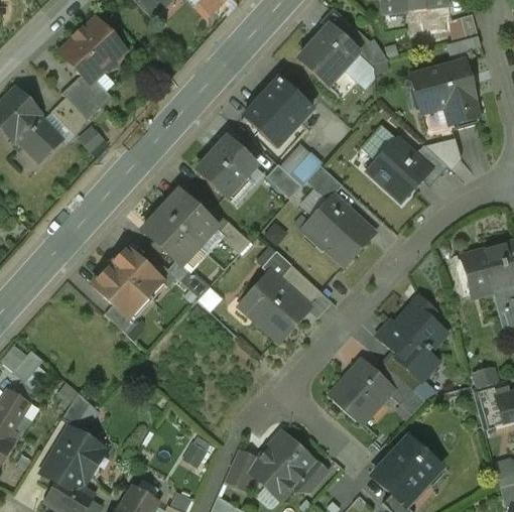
[(134,0),(150,17),(169,0),(134,0)]
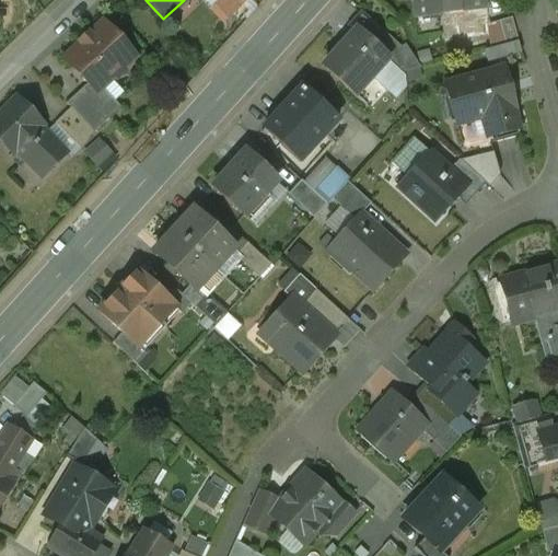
[(411,0),(414,15),(415,15),(417,34),(441,31),(438,12),(453,10),(455,23),(464,22),(465,35),(488,32),(490,32),(489,21),(487,6),(488,6),(487,0),(411,0)]
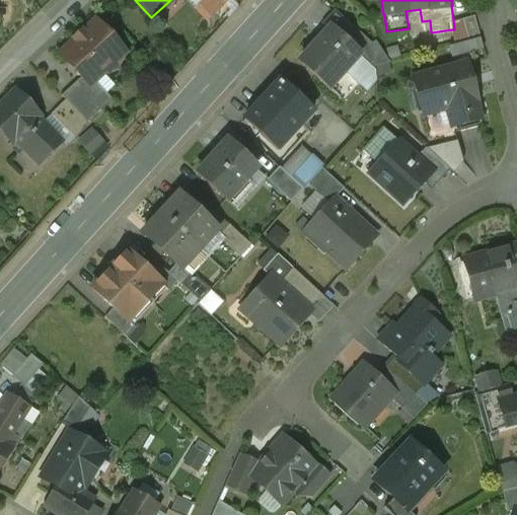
[(475,14),(463,17),(469,39),(481,35),(475,14)]
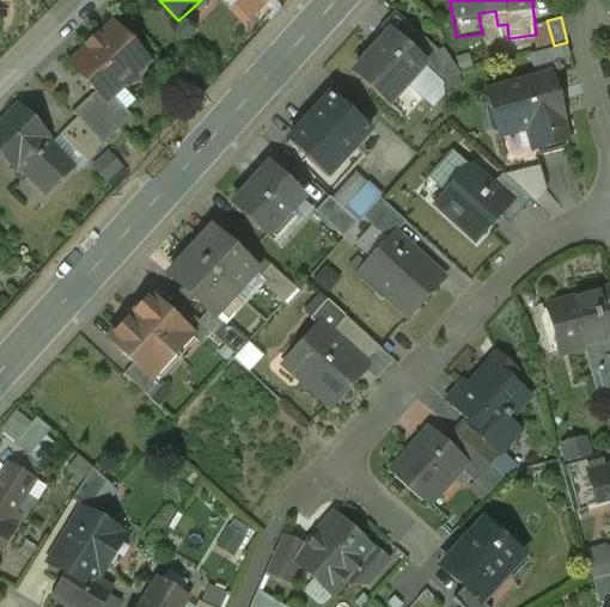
[(547,20),(535,23),(536,35),(534,35),(538,50),(554,46),(547,20)]
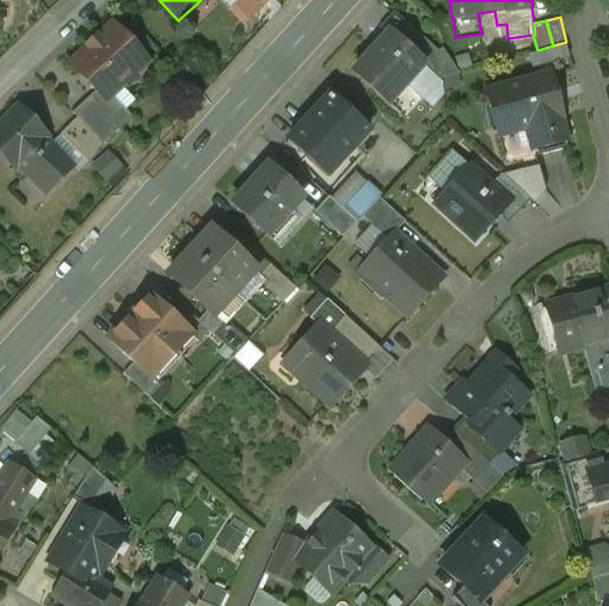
[(114,22),(99,36),(98,33),(87,44),(88,45),(74,59),(92,78),(92,85),(96,90),(106,99),(112,93),(124,82),(129,84),(136,76),(136,72),(149,59),(114,22)]
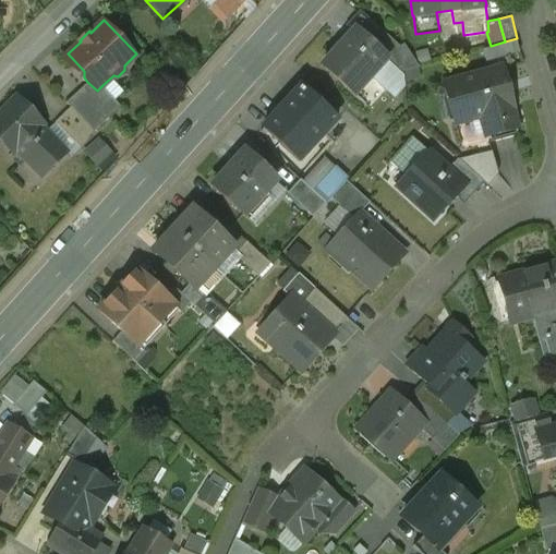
[(400,45),(382,27),(370,41),(387,57),(405,73),(400,45)]
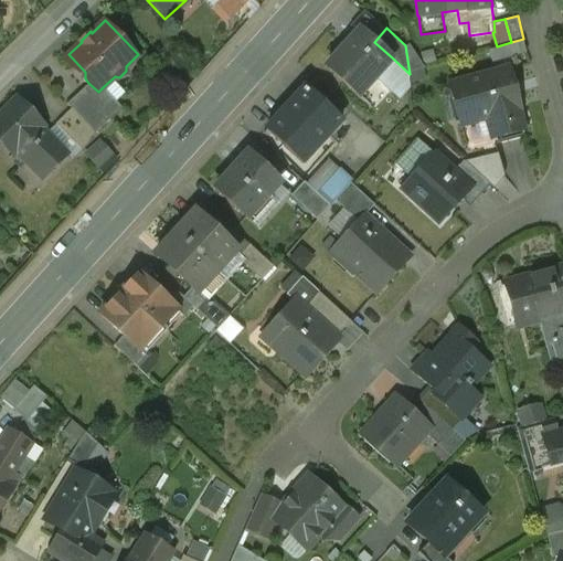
[(361,29),(328,64),(360,93),(392,57),(374,42),(361,29)]
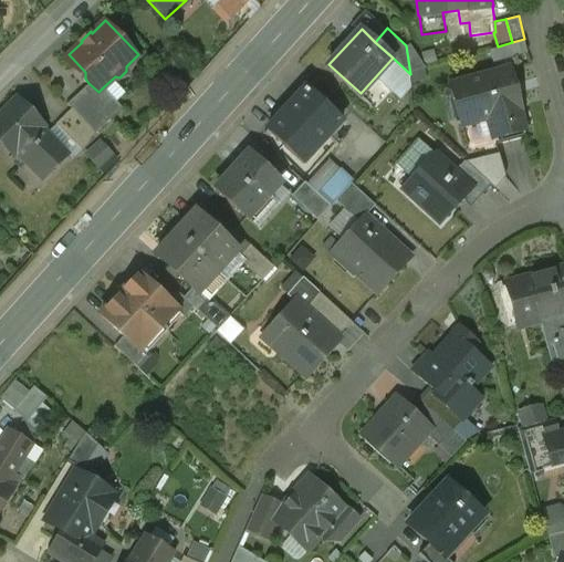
[(510,65),(451,82),(463,124),(489,116),(493,136),(525,127),(520,108),(521,107),(510,65)]
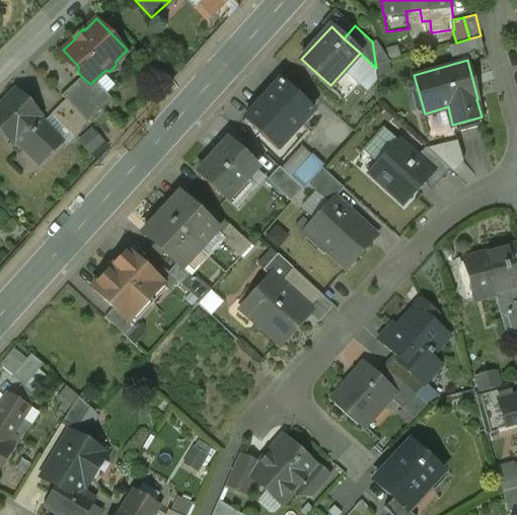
[(95,79),(90,84),(81,76),(63,93),(66,97),(67,97),(88,121),(113,97),(95,79)]
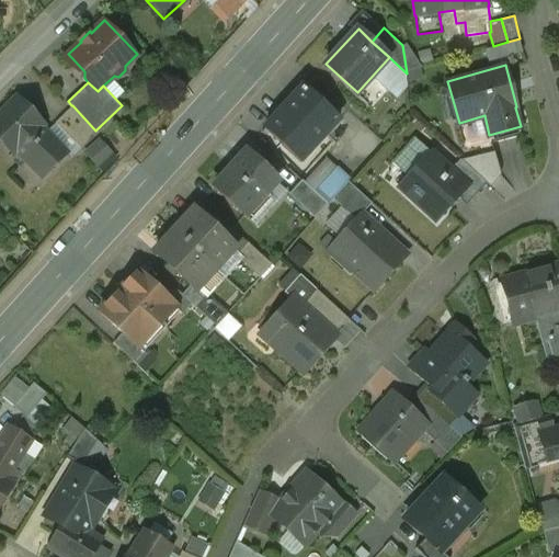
[(340,118),(304,84),(265,126),(301,159),(340,118)]
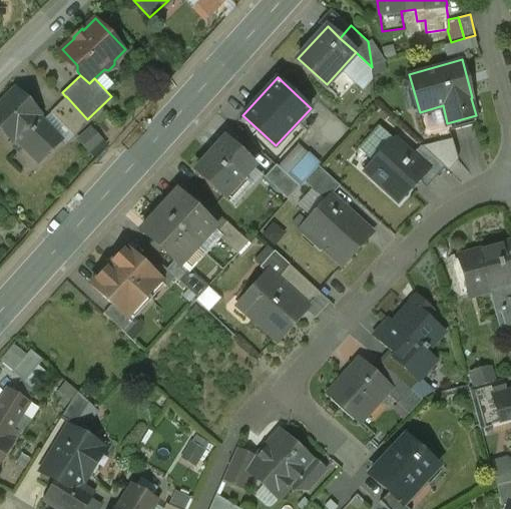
[(39,112),(16,89),(0,104),(0,124),(13,138),(15,136),(39,160),(61,138),(37,114),(39,112)]
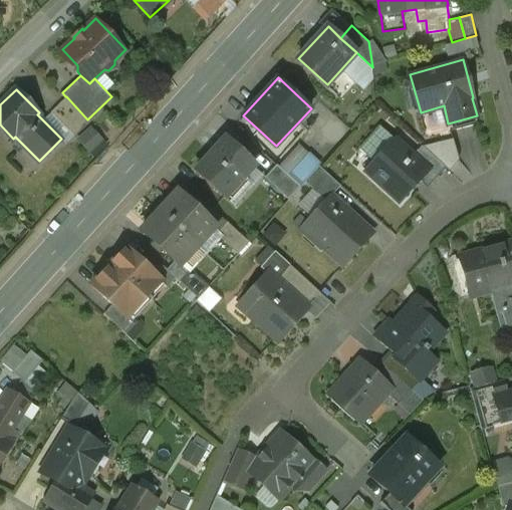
[(87,119),(66,96),(65,96),(51,111),(74,135),(87,119)]
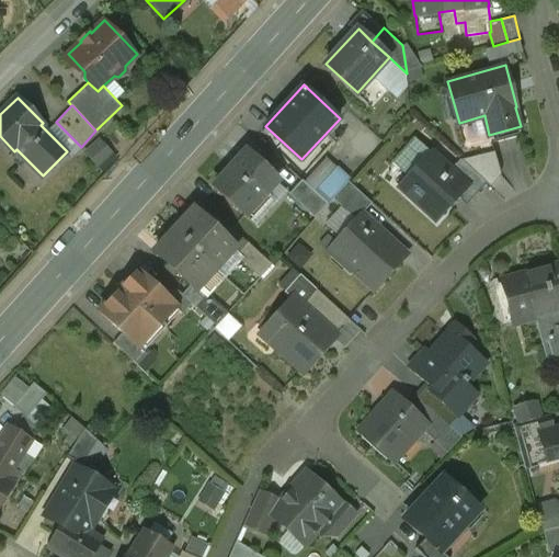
[(469,123),(474,139),(487,136),(483,120),(469,123)]
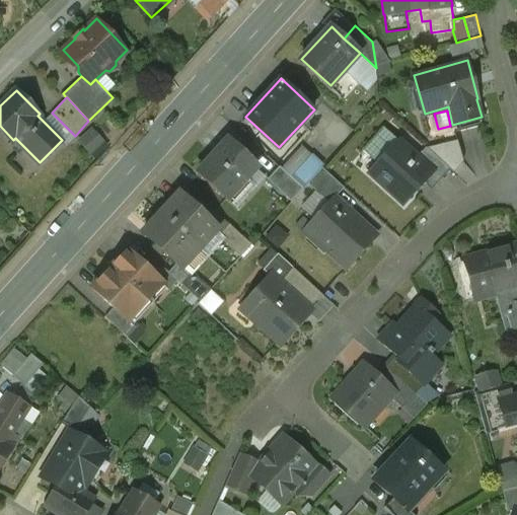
[(482,117),(452,125),(454,130),(484,122),(482,117)]
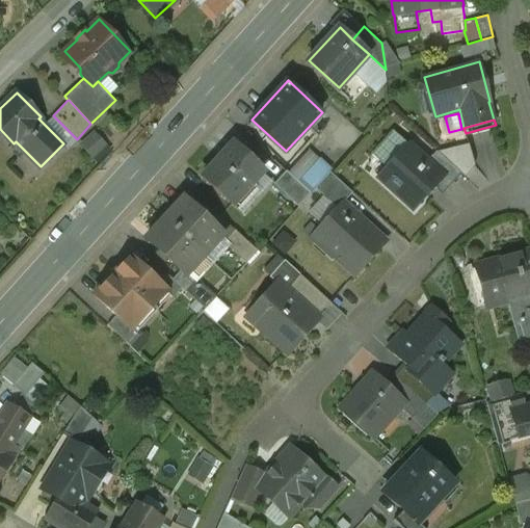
[(95,151),(106,139),(97,129),(84,140),(95,151)]
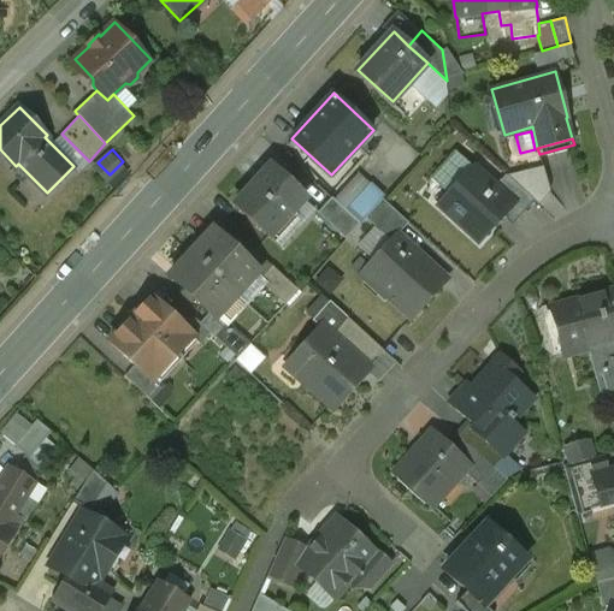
[(289,182),(271,165),(236,203),(271,235),(306,196),(303,195),(303,196),(289,183),(289,182)]
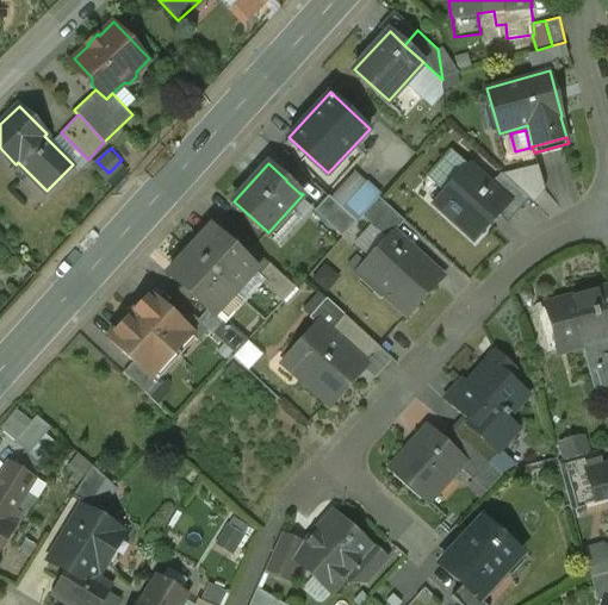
[(469,163),(435,200),(476,237),(496,216),(495,214),(498,211),(507,201),(508,203),(510,200),(491,182),(469,163)]
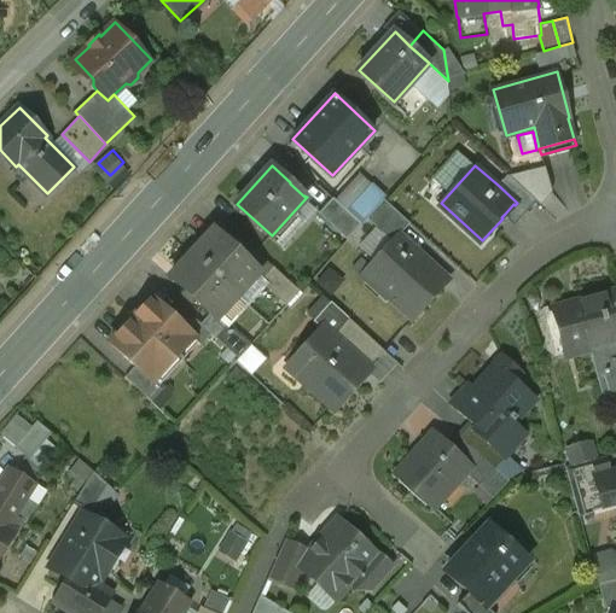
[(546,165),(509,174),(536,199),(541,204),(553,190),(546,165)]
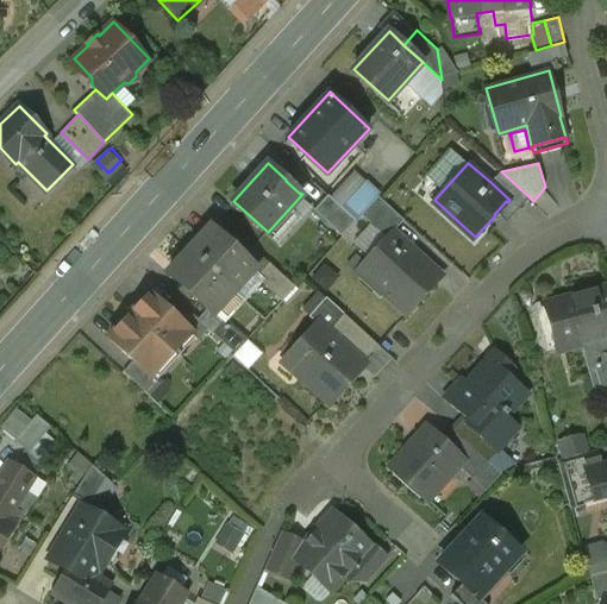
[(501,171),(500,170),(490,182),(509,200),(507,202),(506,201),(498,211),(507,220),(529,196),(501,171)]
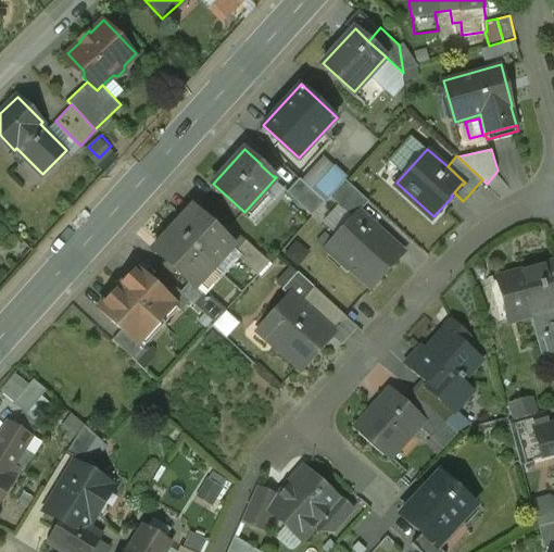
[(345,177),(324,157),(303,178),(326,199),(345,177)]
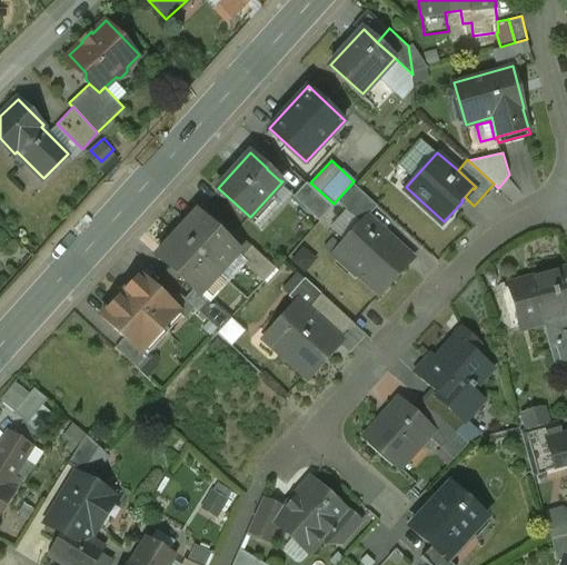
[(334,204),(307,180),(294,195),(320,219),(334,205),(334,204)]
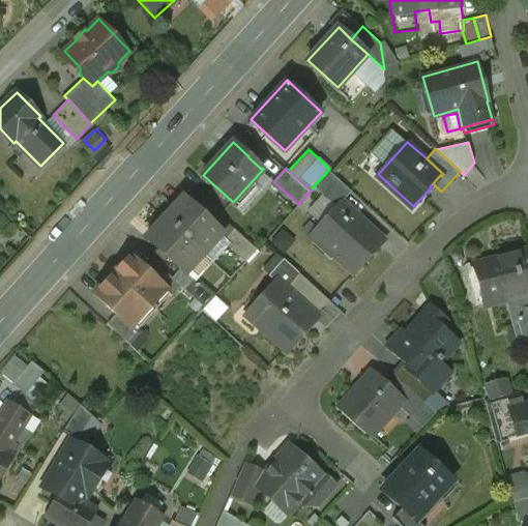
[(348,187),(329,170),(315,185),(333,203),(348,187)]
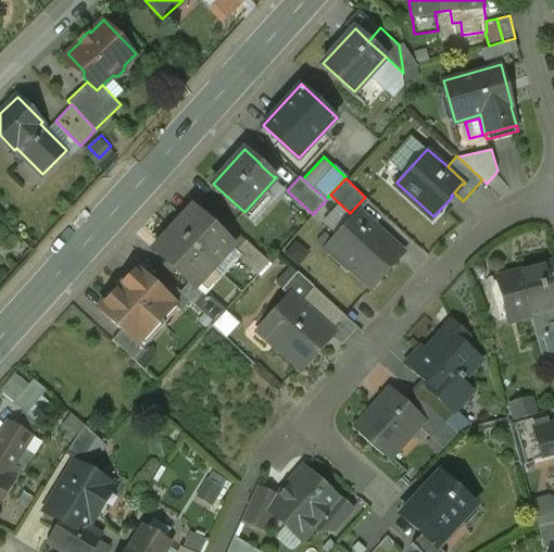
[(234,245),(192,205),(173,227),(214,265),(234,245)]
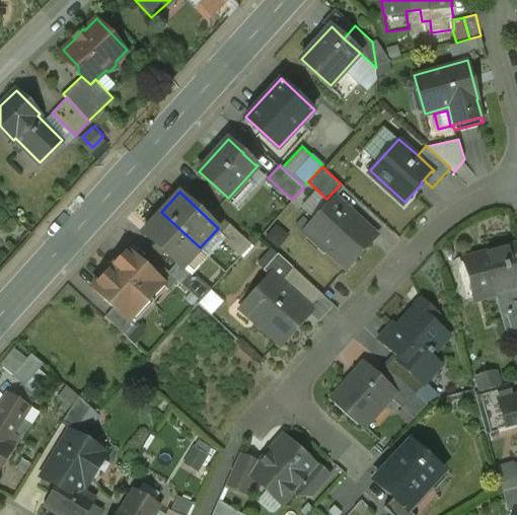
[(376,234),(335,197),(303,231),(324,250),(326,247),(347,266),(376,234)]
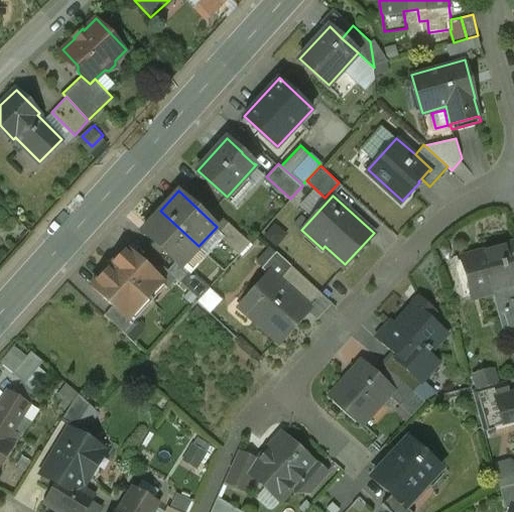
[(199,246),(160,211),(142,230),(181,265),(199,246)]
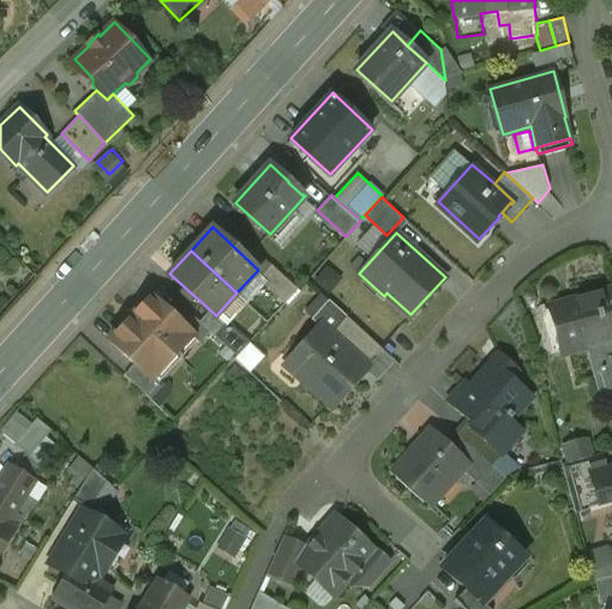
[(299,288),(273,264),(262,275),(263,281),(286,301),(299,288)]
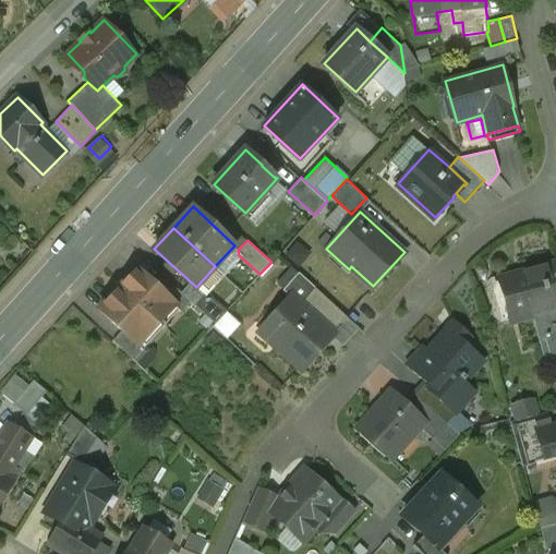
[(555,262),(499,277),(511,321),(532,315),(555,309),(555,262)]
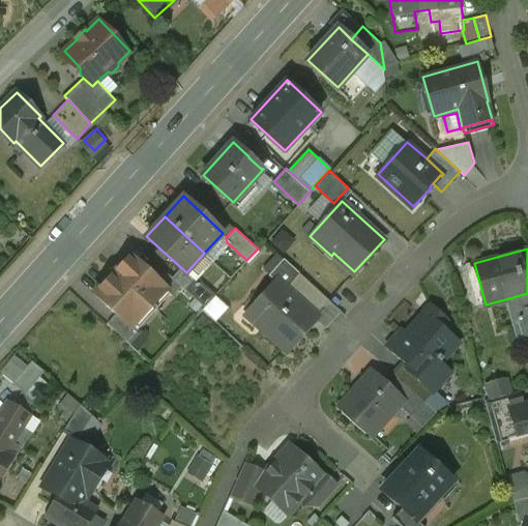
[(151,273),(129,254),(94,293),(116,313),(132,326),(151,304),(158,310),(159,309),(152,303),(166,289),(167,288),(151,273)]
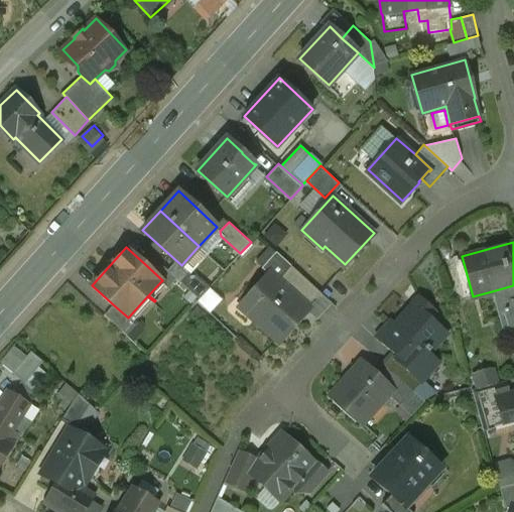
[(291,264),(276,250),(262,266),(269,272),(270,272),(278,279),(291,264)]
